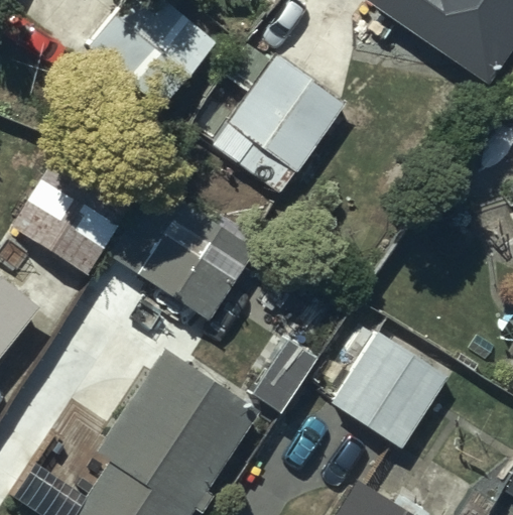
[(165,0),(124,0),(89,43),(163,105),(217,41),(165,0)]
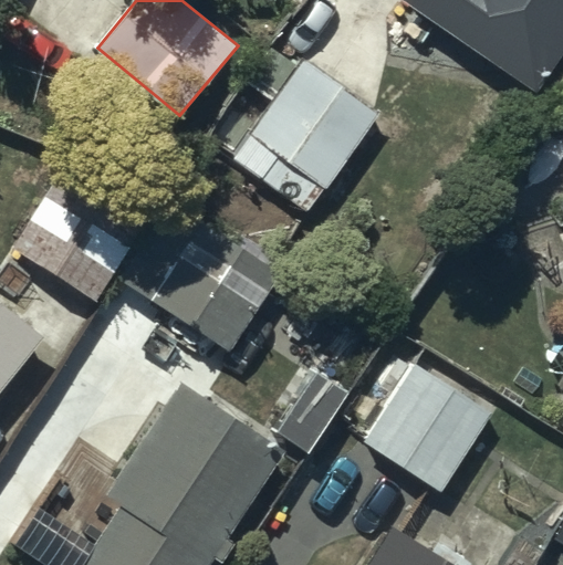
[(534,92),(562,50),(562,0),(402,0),(402,1),(468,46),(427,106),(480,144),(522,84),(534,92)]
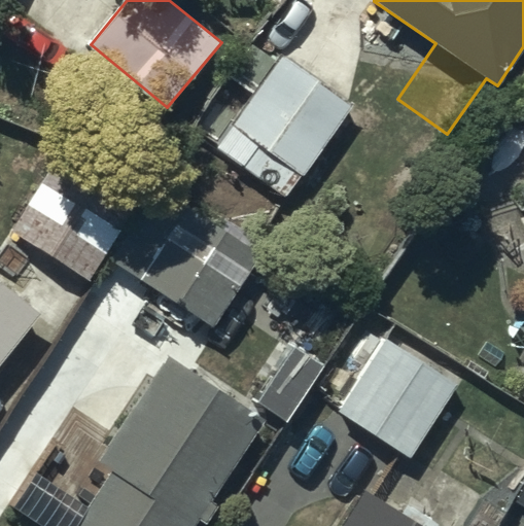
[(353,105),(284,56),(218,147),(287,197),(353,105)]
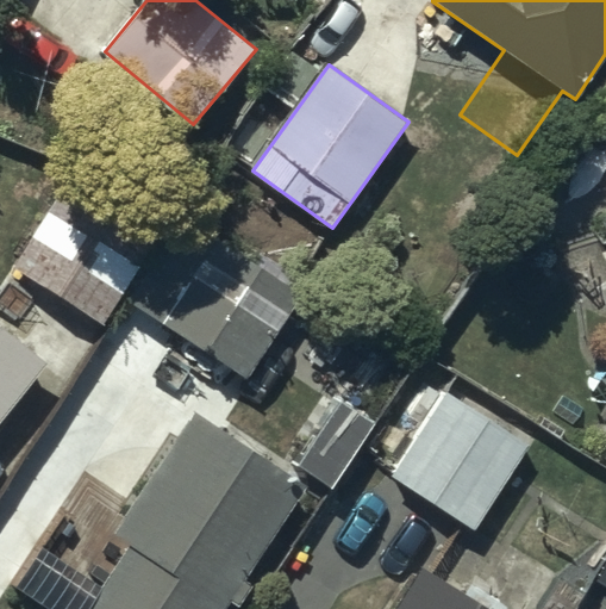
[(142,263),(50,207),(13,267),(105,323),(142,263)]
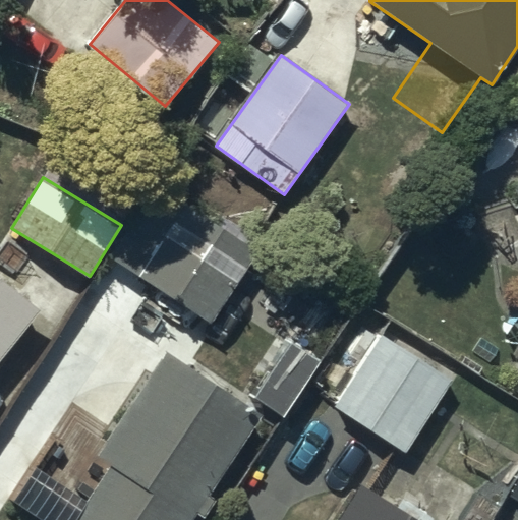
[(157,187),(110,257),(211,325),(257,253),(157,187)]
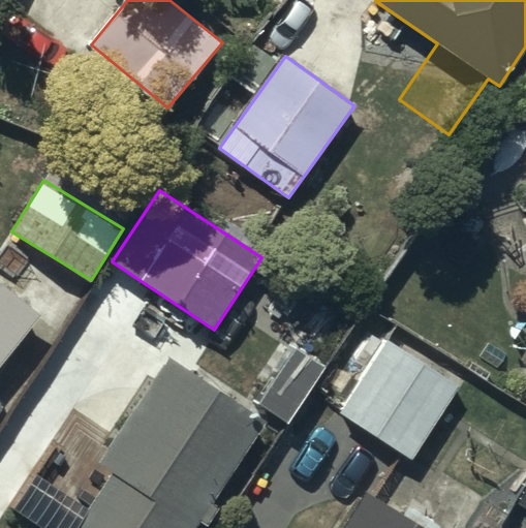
[(0,367),(38,320),(0,288),(0,367)]
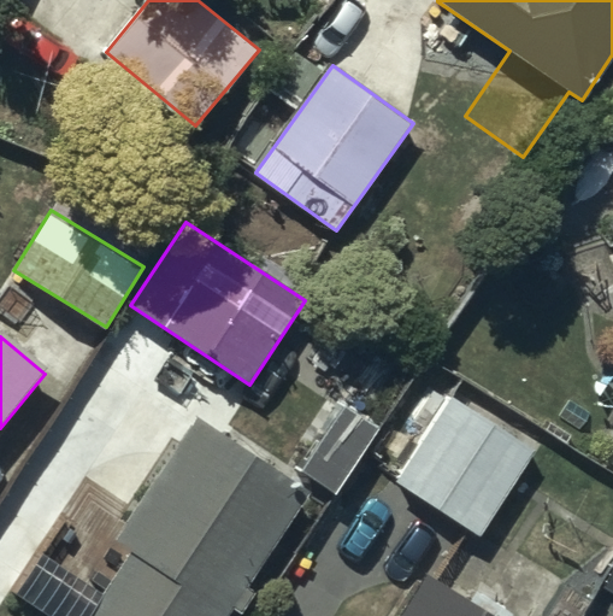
[(537,449),(452,396),(396,484),(483,537),(537,449)]
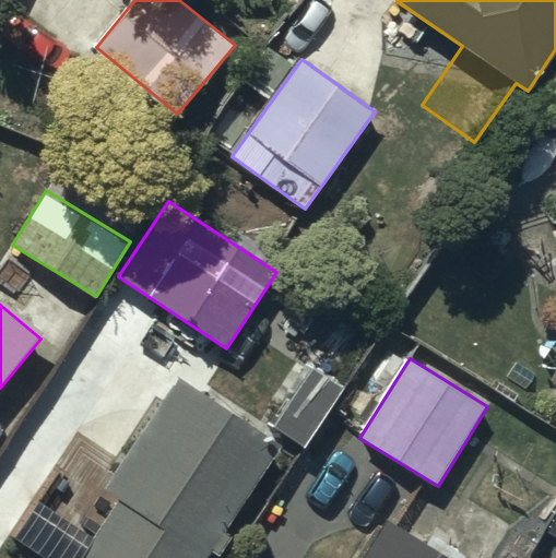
[(205,557),(276,446),(179,377),(102,490),(98,488),(55,557),(205,557)]
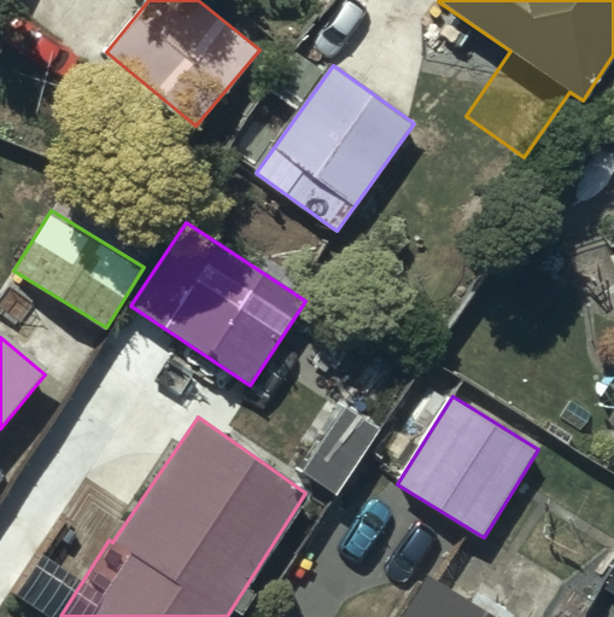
[(493,616),(426,574),(399,616),(493,616)]
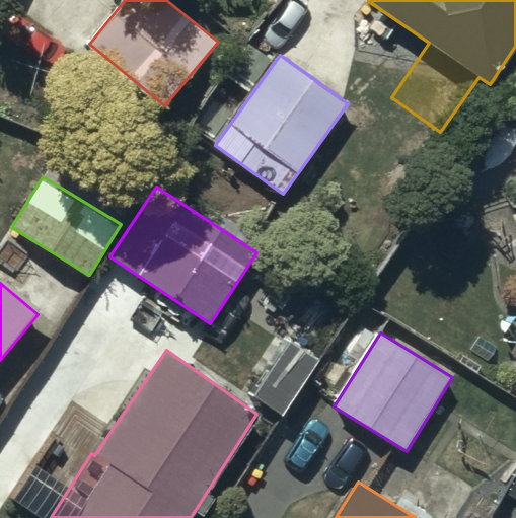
All buildings are outlined.
